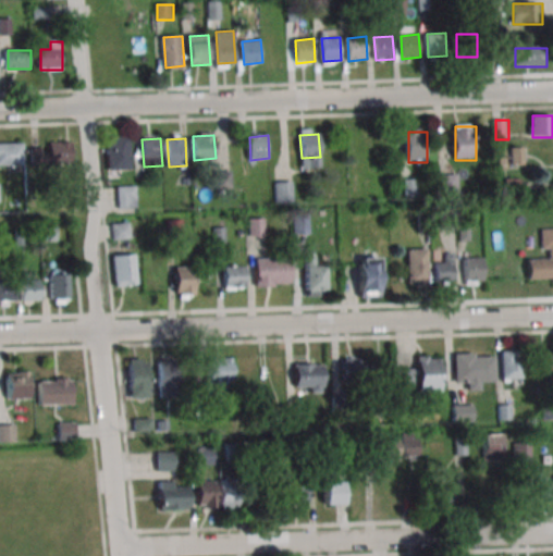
[(108,141),(126,139),(128,162),(110,164),(108,141)]
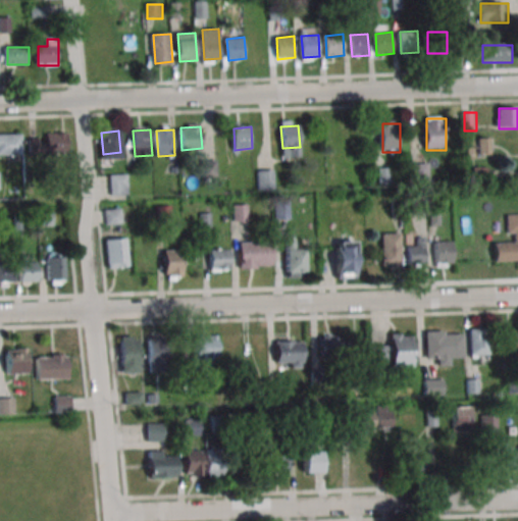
[(0,155),(23,155),(23,135),(0,135),(0,155)]
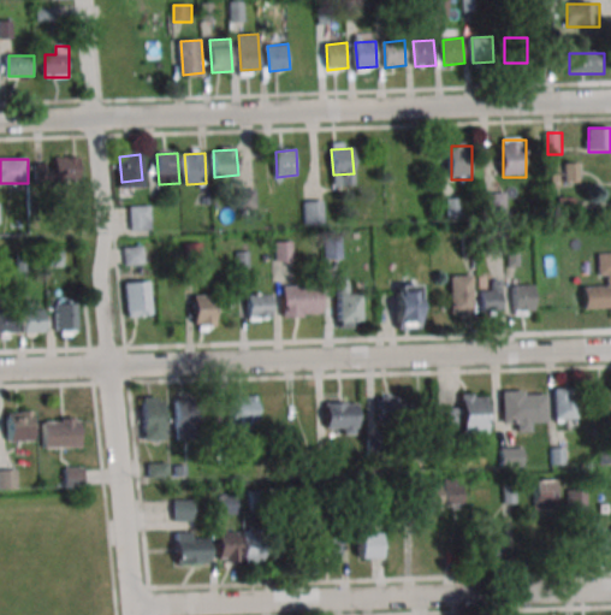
[(83,182),(83,159),(39,159),(39,182),(83,182)]
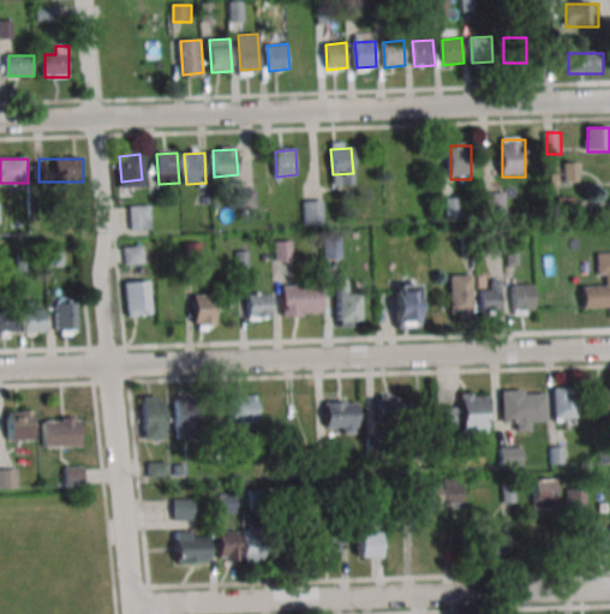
[(581,164),(552,164),(552,184),(581,184),(581,164)]
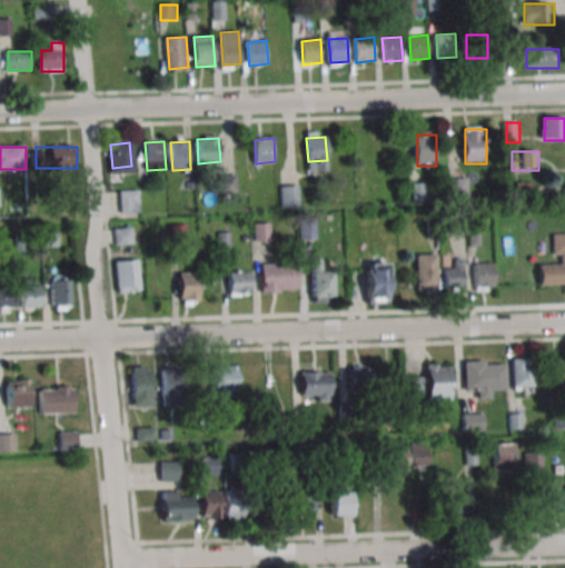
[(239,177),(225,177),(225,192),(239,192),(239,177)]
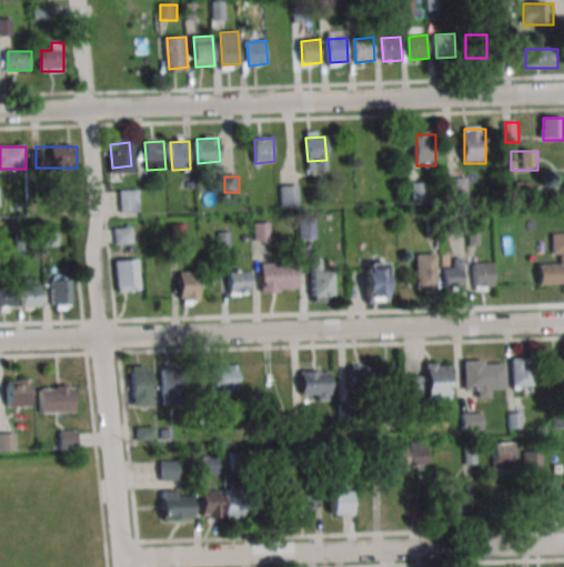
[(453,195),(470,195),(470,179),(453,179),(453,195)]
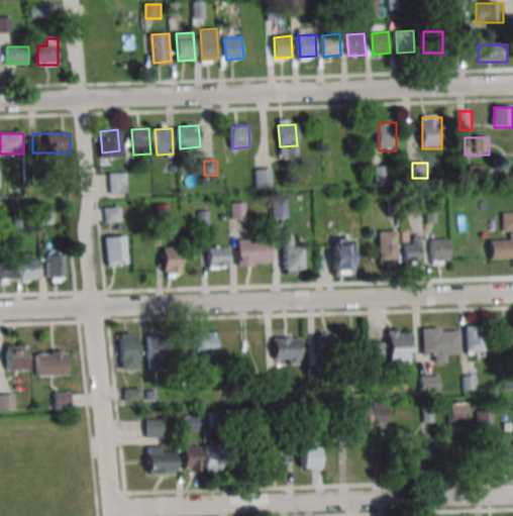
[(374,170),(376,182),(389,179),(387,167),(374,170)]
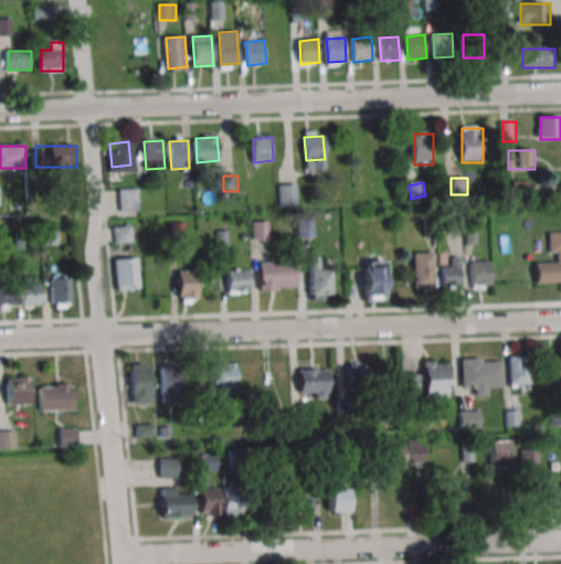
[(300,205),(300,184),(282,185),(283,206),(300,205)]
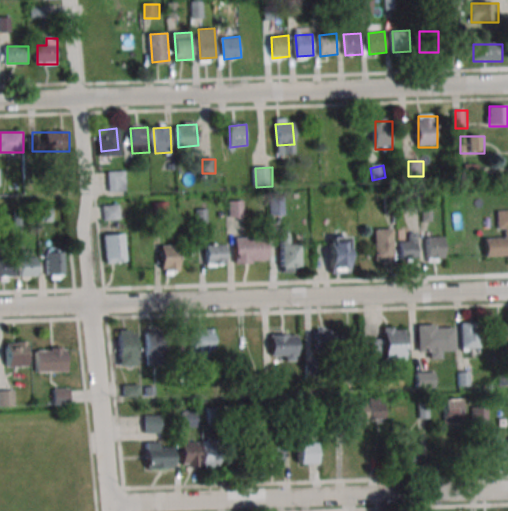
[(111,172),(111,192),(128,192),(128,172),(111,172)]
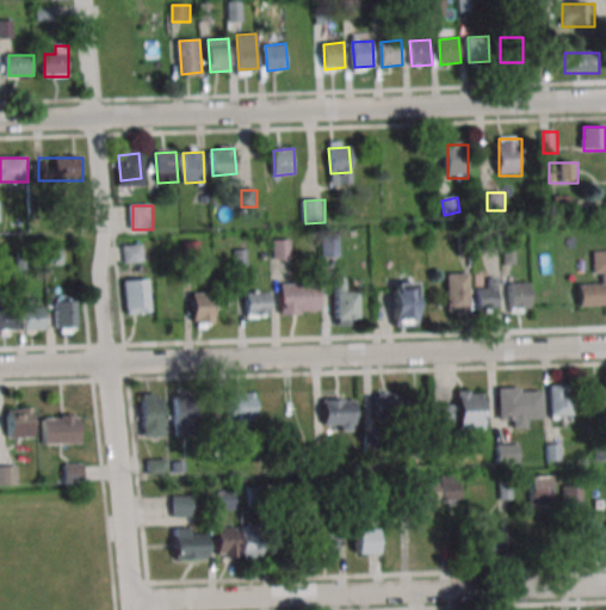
[(342,236),(323,236),(323,258),(342,258),(342,236)]
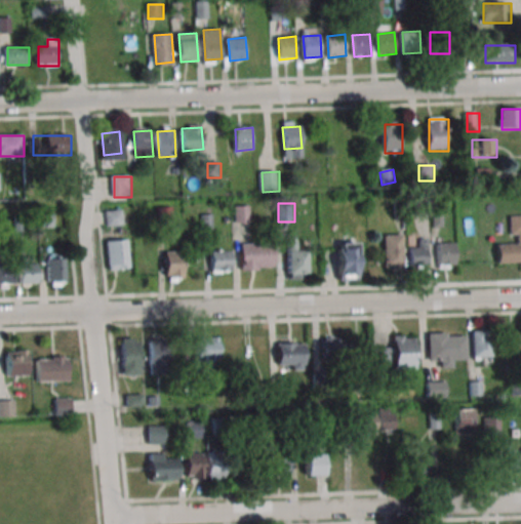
[(237,206),(237,224),(253,224),(252,206),(237,206)]
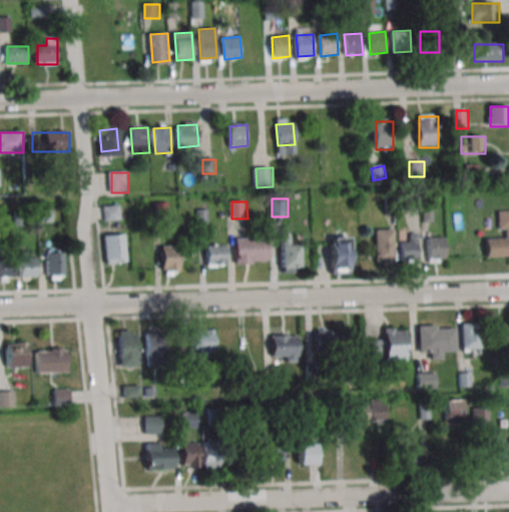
[(488,239),(489,261),(508,260),(508,210),(502,211),(502,238),(488,239)]
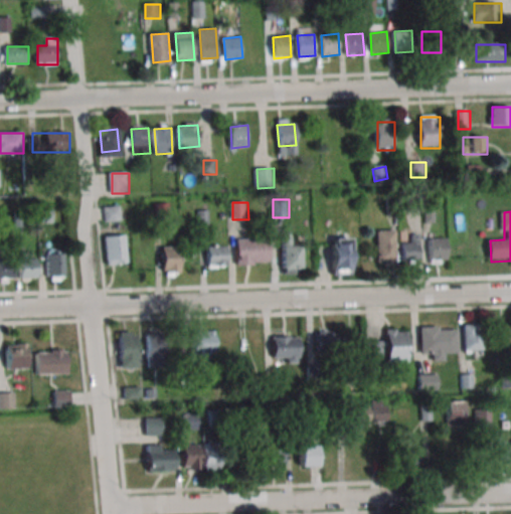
[(379,230),(379,265),(398,265),(398,230),(379,230)]
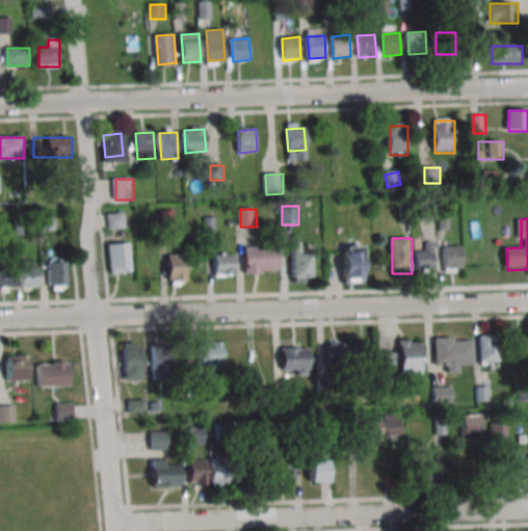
[(437,270),(437,242),(424,242),(424,247),(418,247),(418,270),(437,270)]
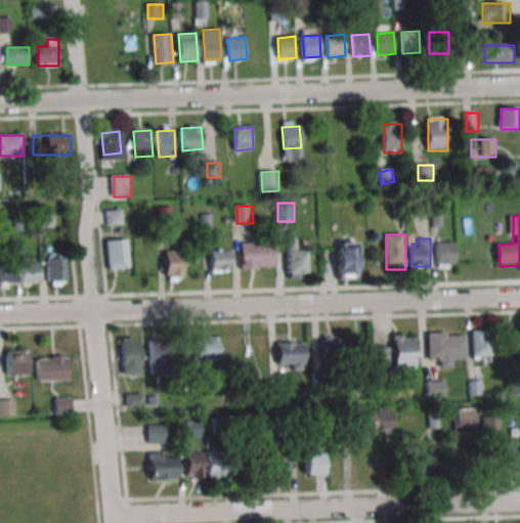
[(131,269),(130,240),(109,241),(111,270),(131,269)]
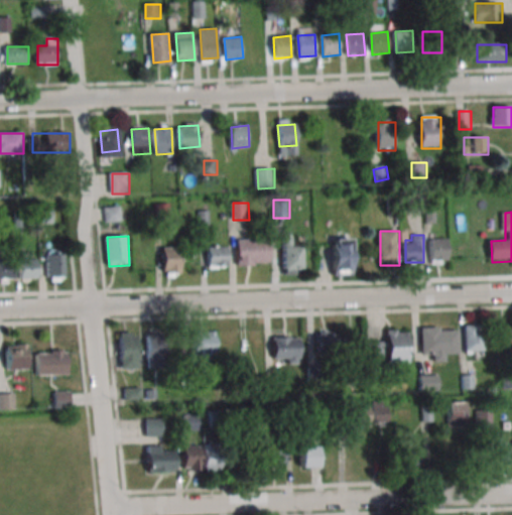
[(304,275),(304,248),(294,248),(294,238),(284,238),(284,275),(304,275)]
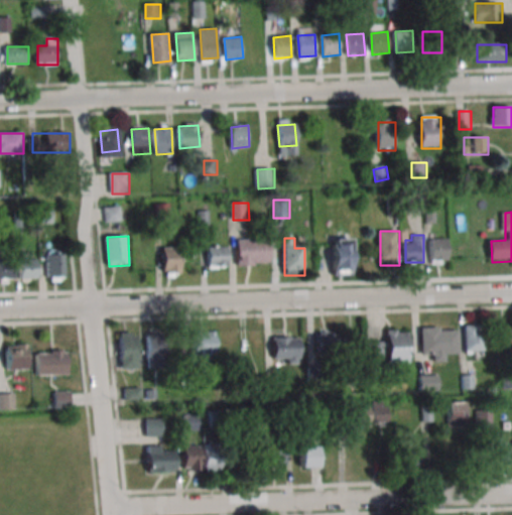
[(451,239),(433,239),(433,264),(451,264),(451,239)]
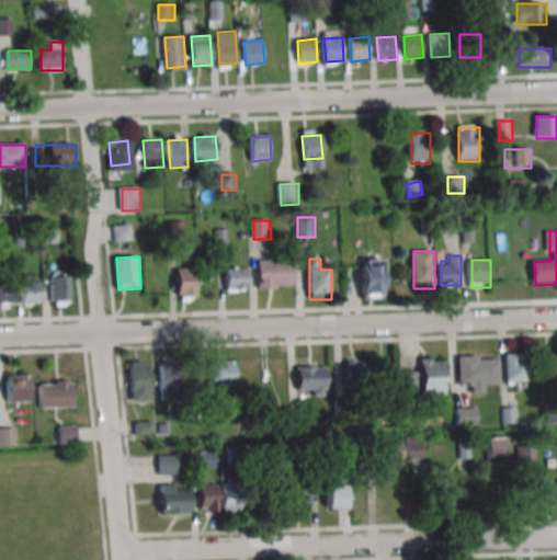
[(261,289),(296,289),(296,261),(261,261),(261,289)]
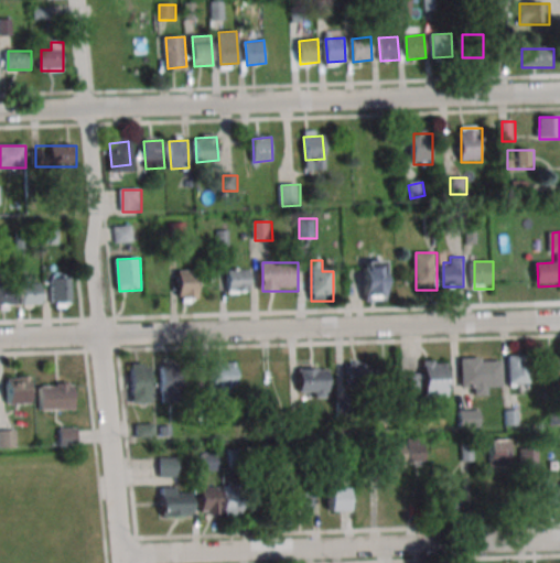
[(388,262),(365,262),(365,301),(388,301),(388,262)]
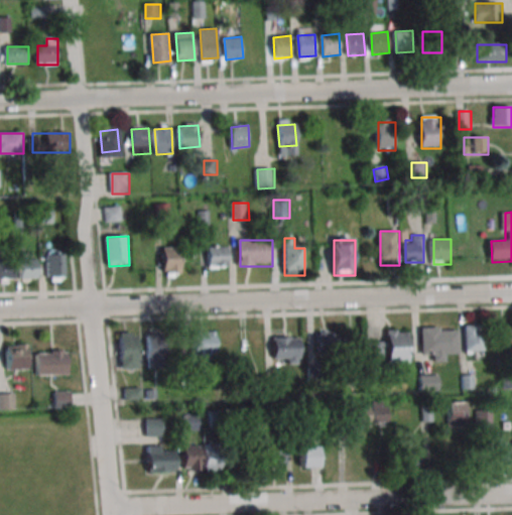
[(231,247),(210,247),(210,268),(231,268),(231,247)]
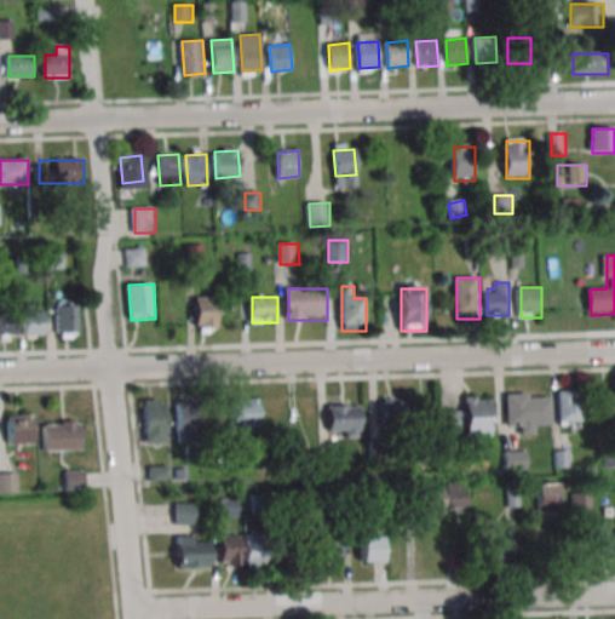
[(220,298),(197,298),(197,332),(220,332),(220,298)]
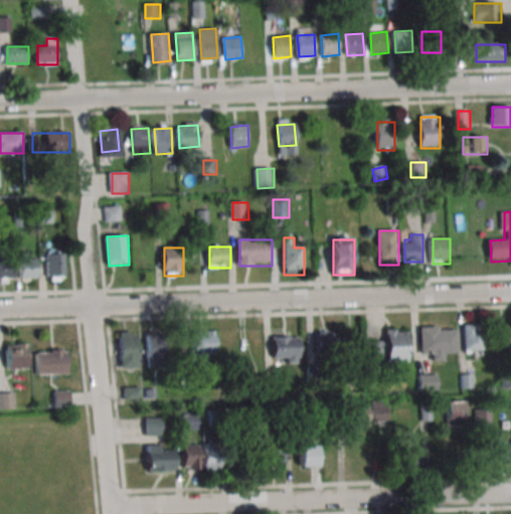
[(19,249),(27,249),(27,259),(37,259),(38,278),(21,279),(19,249)]
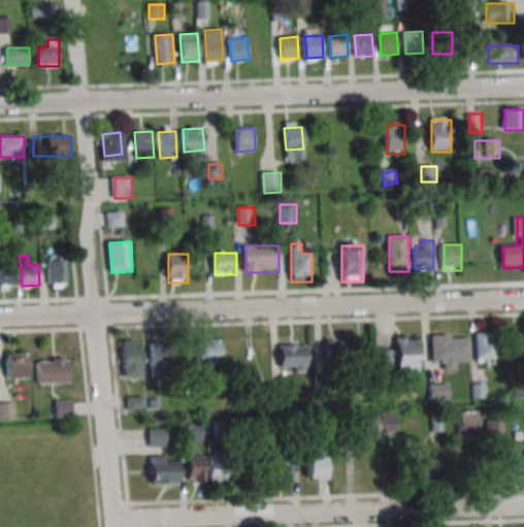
[(51,289),(69,289),(69,257),(51,257),(51,289)]
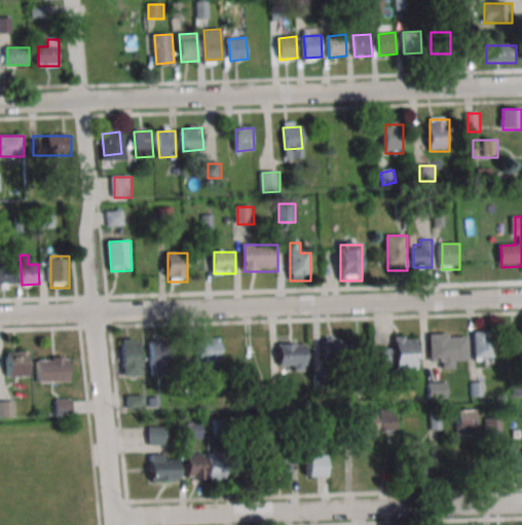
[(0,260),(5,260),(5,266),(14,266),(15,285),(0,285),(0,260)]
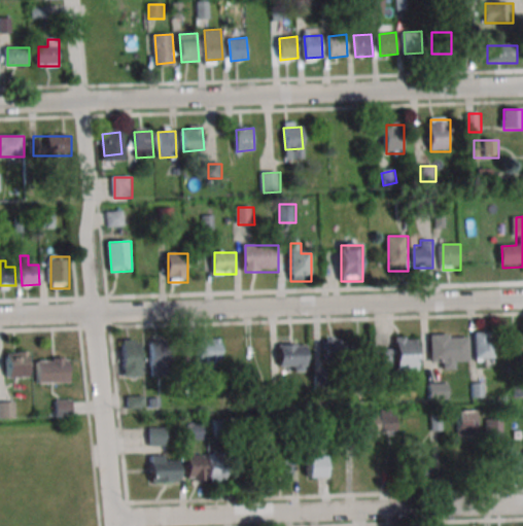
[(498,360),(498,332),(477,332),(477,360),(498,360)]
